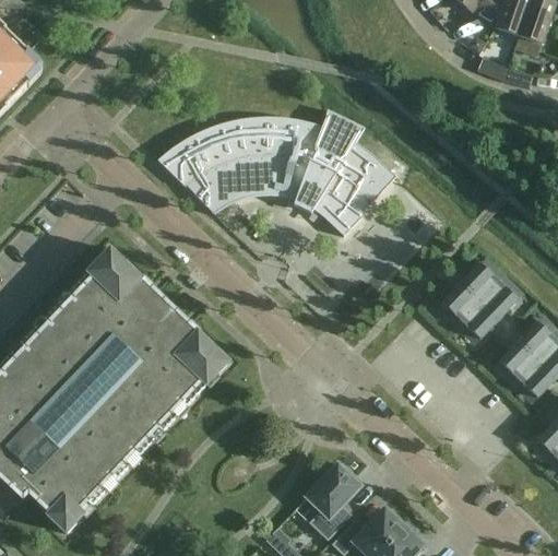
[(459,0),(472,12),(473,11),(497,25),(506,0),(459,0)]
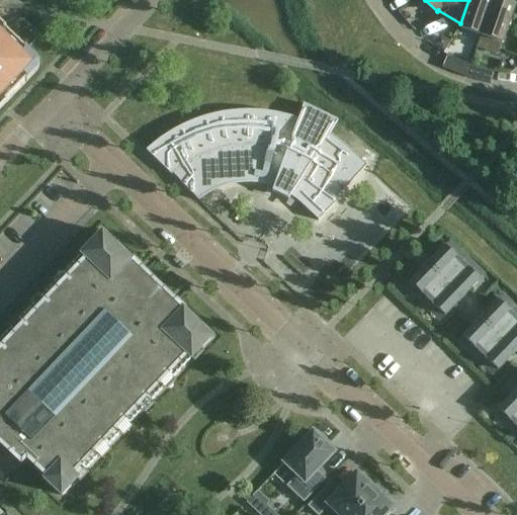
[(482,33),(493,0),(468,0),(460,23),(459,25),(482,33)]
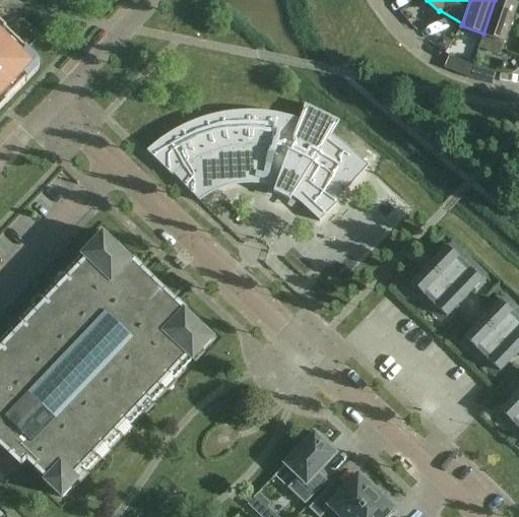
[(495,0),(483,34),(505,41),(518,2),(512,0),(495,0)]
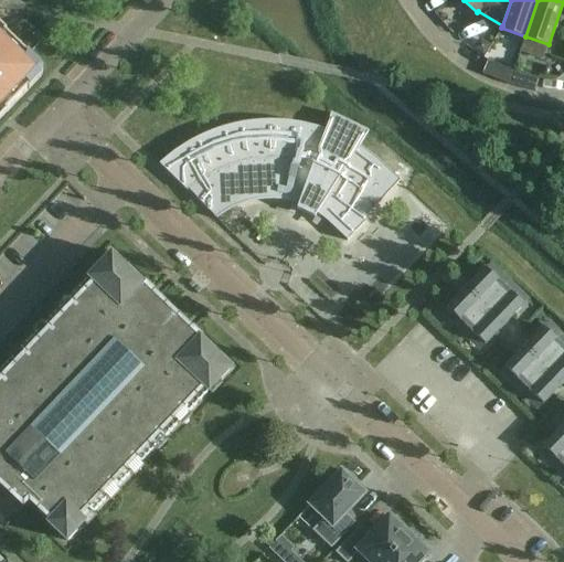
[(0,117),(41,75),(42,74),(42,73),(43,71),(43,69),(43,67),(42,65),(42,64),(41,63),(40,61),(30,52),(45,35),(28,19),(27,18),(25,17),(23,17),(22,18),(21,18),(20,20),(9,30),(0,22),(0,117)]
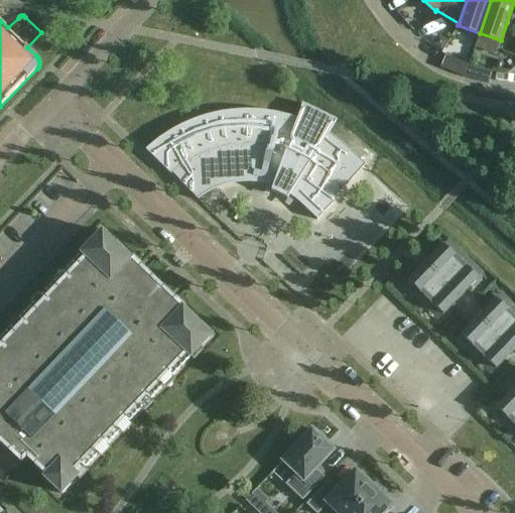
[(432,43),(441,48),(447,38),(438,33),(432,43)]
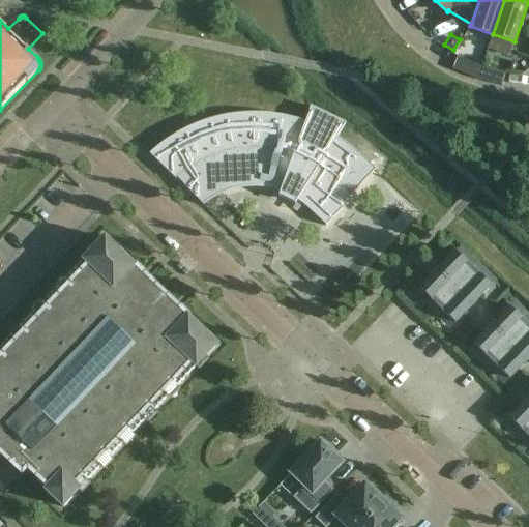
[(482,64),(459,54),(453,66),(477,77),(482,64)]
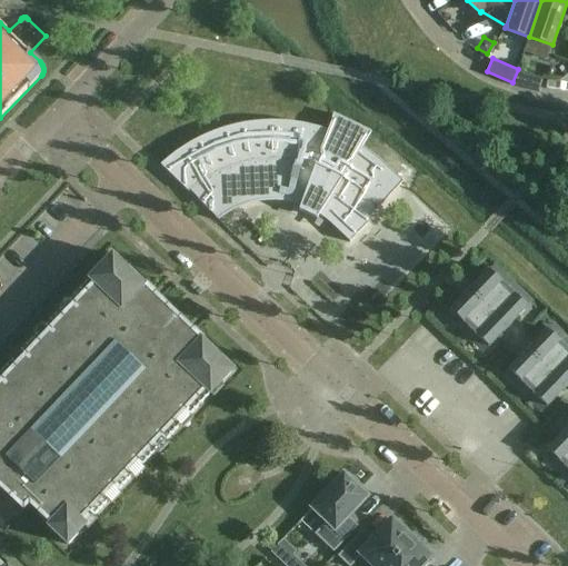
[(544,77),(518,69),(512,82),(540,90),(544,77)]
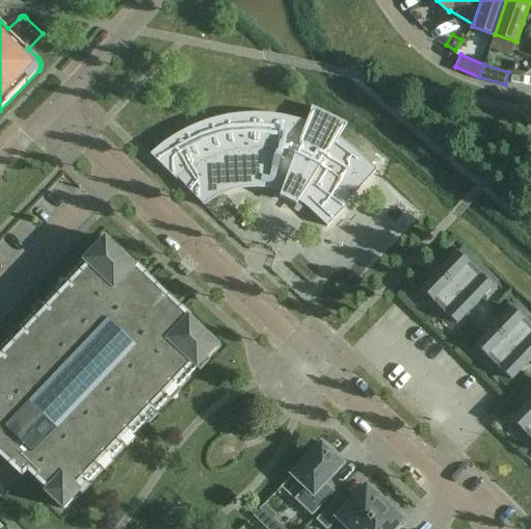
[(205,204),(206,202),(216,195),(227,190),(240,186),(254,185),(268,186),(282,189),(280,194),(297,203),(299,197),(315,210),(326,221),(327,225),(348,203),(346,201),(377,168),(361,153),(340,136),(347,122),(312,104),(307,120),(286,114),(265,111),(244,111),(222,114),(203,121),(183,129),(166,139),(150,151),(177,177),(179,176),(205,204)]
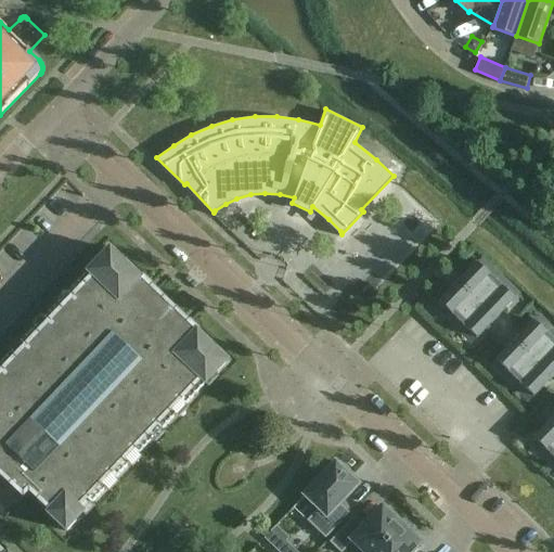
[(0,459),(1,458),(21,476),(17,479),(27,490),(28,489),(50,509),(48,512),(66,529),(82,511),(84,511),(78,506),(87,498),(91,502),(92,501),(106,487),(106,486),(102,482),(111,473),(115,477),(129,462),(130,461),(126,457),(133,448),(138,452),(139,452),(153,437),(149,433),(157,424),(162,428),(163,427),(176,413),(177,412),(172,408),(180,399),(185,403),(206,382),(206,381),(202,376),(210,368),(215,372),(228,359),(110,247),(98,260),(97,260),(102,266),(93,273),(89,269),(88,270),(68,291),(67,292),(72,296),(64,305),(59,300),(59,302),(44,316),(44,317),(49,321),(40,330),(36,325),(35,325),(22,341),(21,341),(25,345),(17,354),(12,349),(12,350),(0,362),(0,368),(2,370),(0,372),(0,459)]
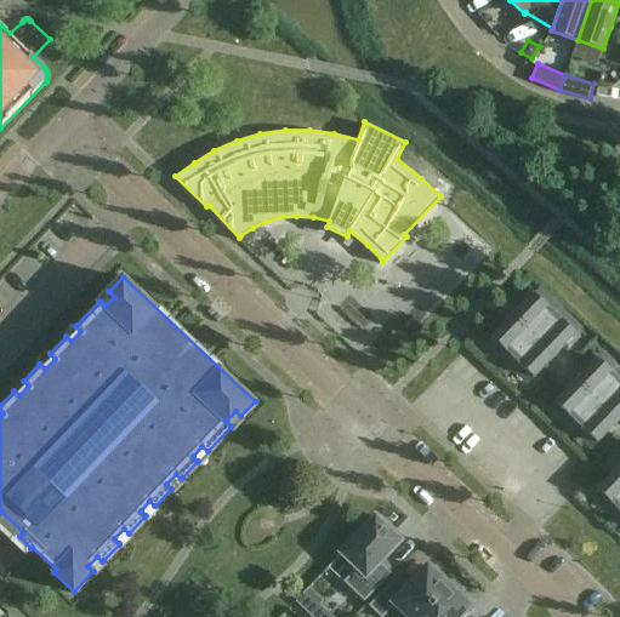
[(534,291),(513,313),(534,333),(562,306),(555,298),(549,304),(534,291)]
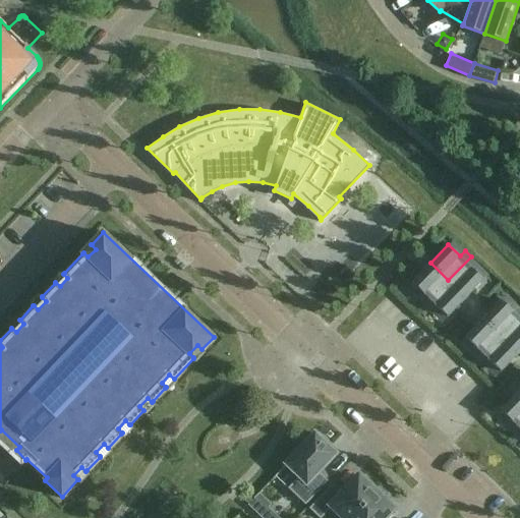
[(471,256),(448,280),(466,297),(483,279),(472,268),(477,263),(471,256)]
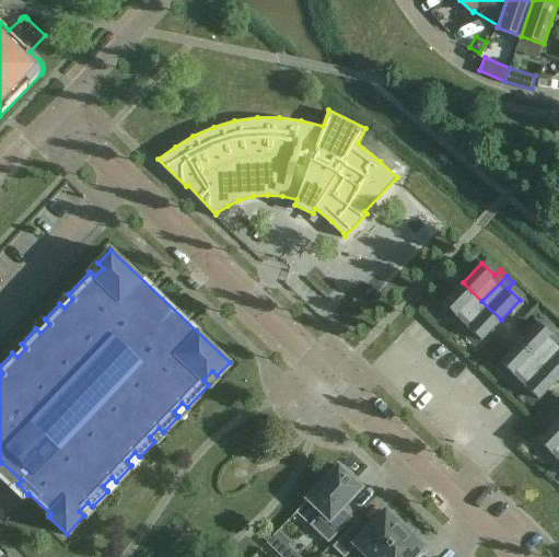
[(451,321),(457,327),(481,301),(463,282),(443,303),(456,315),(451,321)]
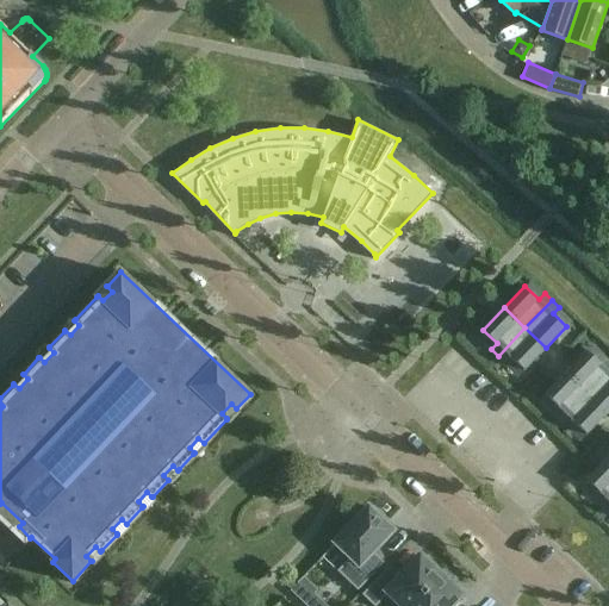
[(524,328),(498,356),(505,363),(511,356),(524,369),(546,348),(524,328)]
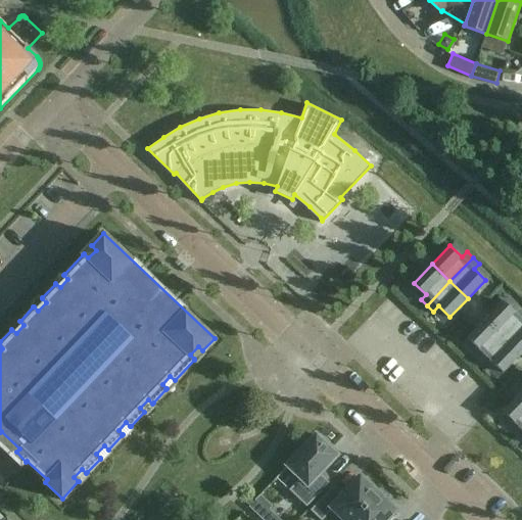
[(503,300),(485,319),(504,336),(521,316),(521,308),(520,306),(515,312),(503,300)]
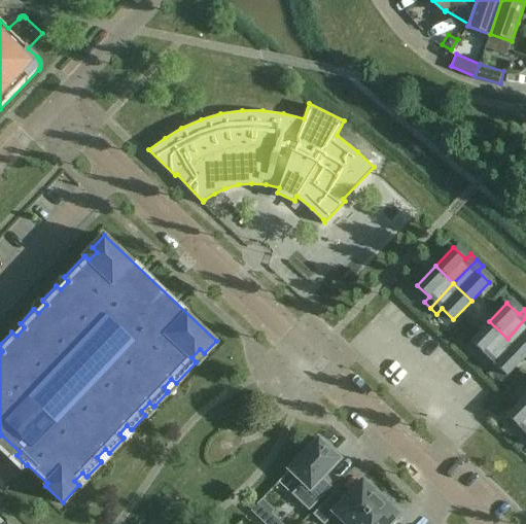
[(525,318),(507,339),(525,356),(525,318)]
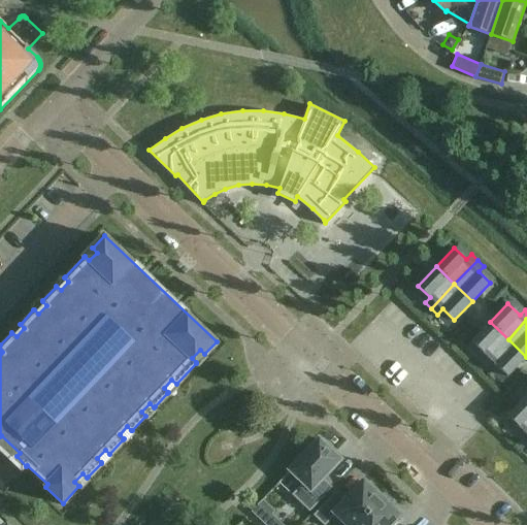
[(479,358),(485,363),(508,339),(490,322),(472,340),(484,352),(479,358)]
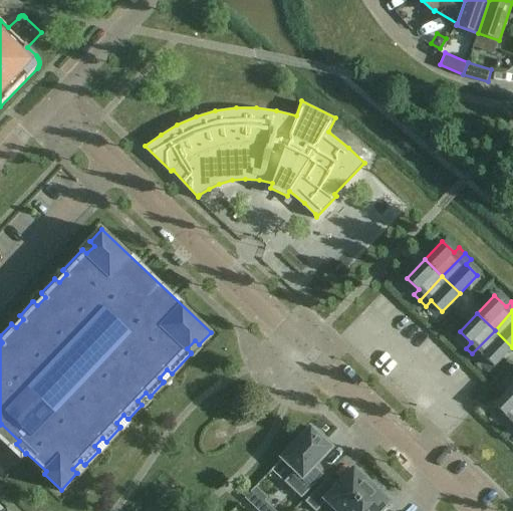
[(495,330),(472,353),(478,359),(483,354),(495,365),(512,347),(495,330)]
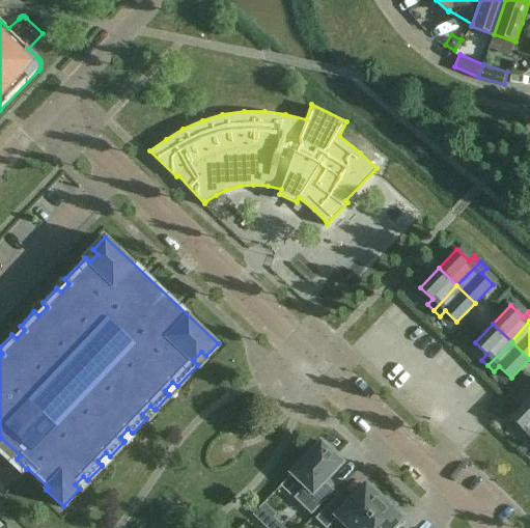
[(517,437),(523,443),(529,434),(529,403),(528,401),(510,419),(523,431),(517,437)]
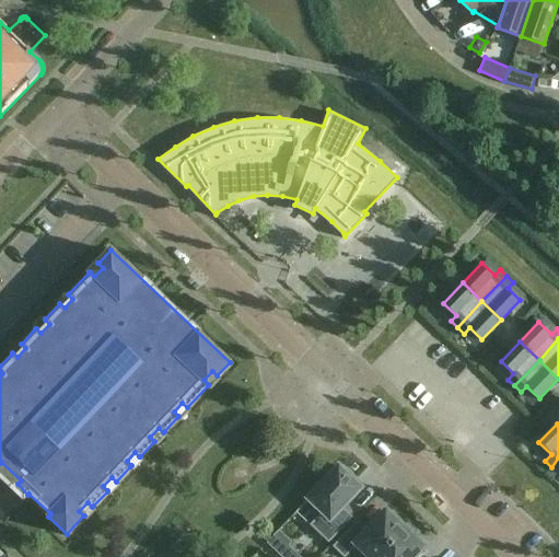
[(339,466),(309,497),(322,510),(310,523),(329,542),(353,515),(342,506),(361,487),(354,480),(357,477),(344,464),(340,467),(339,466)]
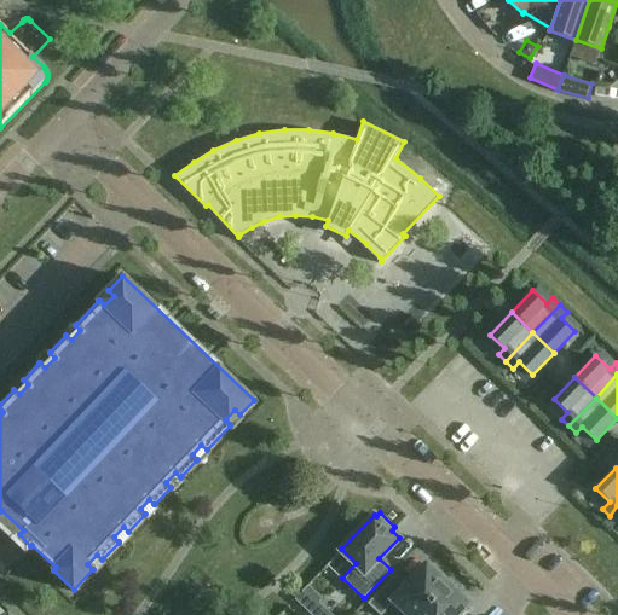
[(393,603),(405,614),(416,614),(451,580),(433,564),(431,568),(426,563),(406,585),(394,574),(368,602),(381,614),(393,603)]
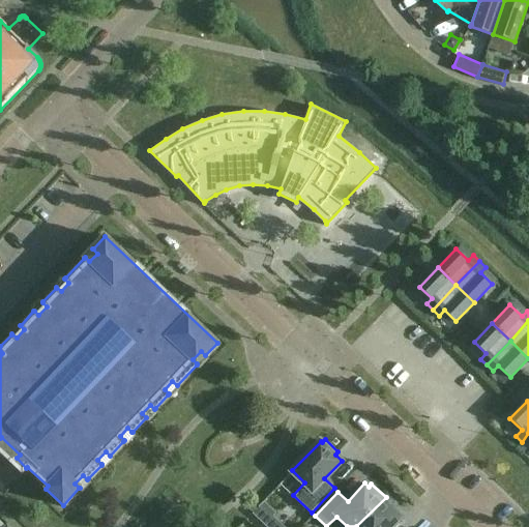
[(391,526),(401,518),(398,514),(401,511),(386,497),(356,526),(391,526)]
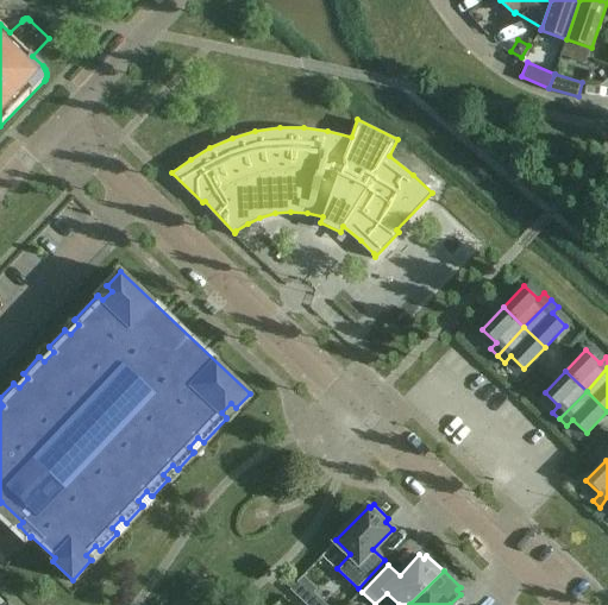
[(343,587),(331,599),(337,604),(344,604),(353,597),(343,587)]
